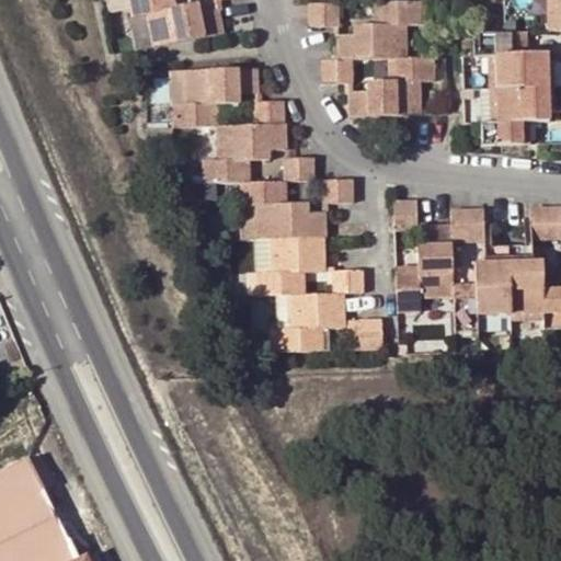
[(127,0),(132,19),(146,16),(152,48),(224,35),(218,9),(201,13),(198,3),(175,8),(168,10),(165,0),(213,0),(214,1),(217,1),(220,0),(127,0)]
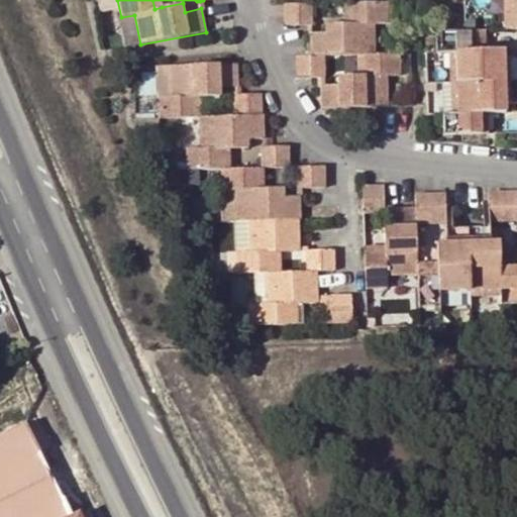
[(152,0),(154,9),(162,7),(160,0),(152,0)]
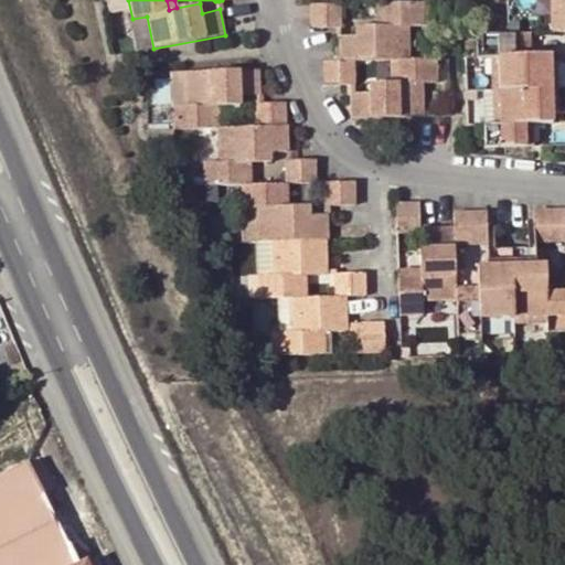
[(564,0),(550,0),(552,32),(564,31),(564,0)]
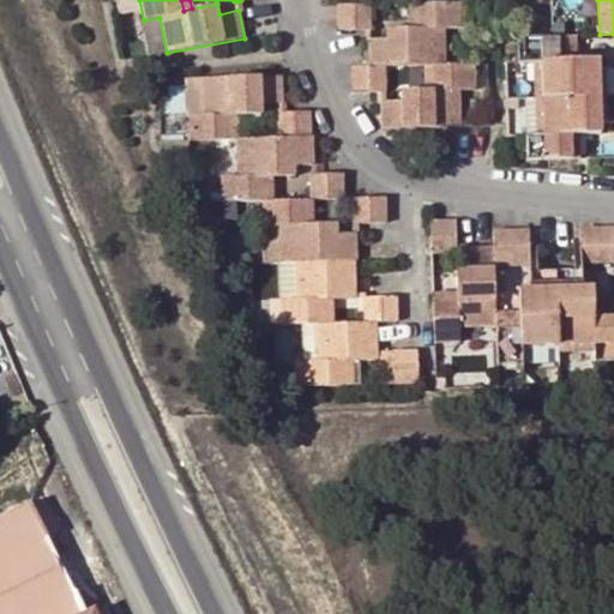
[(386,38),(367,37),(368,66),(351,66),(351,91),(351,92),(380,92),(385,92),(384,66),(423,64),(429,64),(431,89),(423,89),(401,90),(401,101),(380,102),(381,128),(462,126),(461,89),(474,90),(474,62),(471,62),(445,65),(445,29),(461,28),(459,1),(416,2),(416,26),(409,26),(386,28),(386,38)]
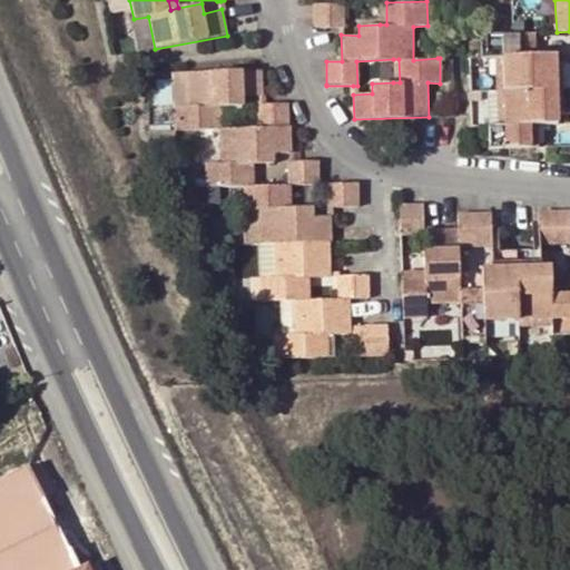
[(344,29),(343,3),(313,5),(314,29),(341,28),(344,29)]
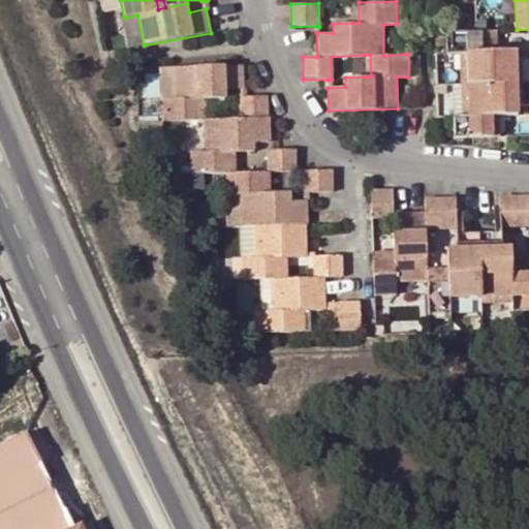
[(461,115),(454,115),(454,137),(489,136),(489,116),(496,116),(519,115),(519,111),(528,110),(528,54),(518,55),(517,51),(493,51),(488,52),(488,30),(475,30),(450,31),(450,54),(459,53),(466,53),(468,115),(461,115)]
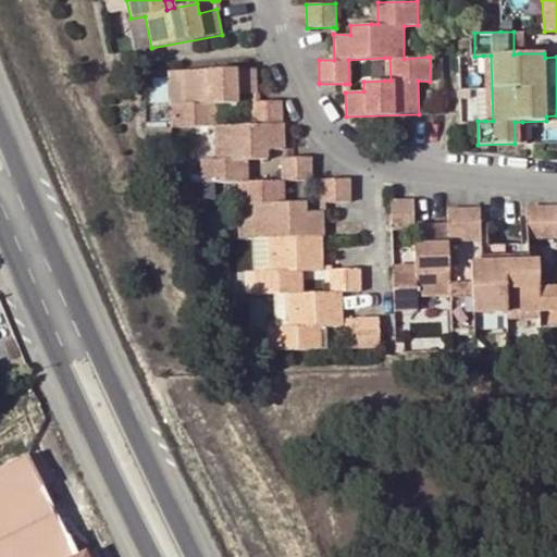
[(483,56),(485,121),(493,121),(491,56),(483,56)]
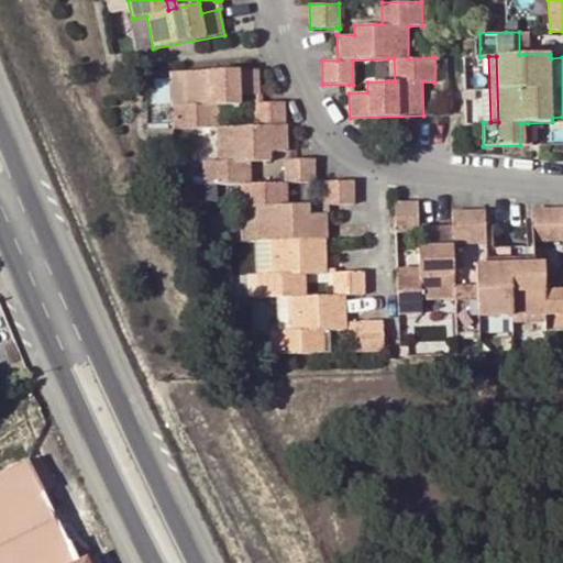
[(173,105),(173,129),(210,128),(211,106),(217,106),(241,105),(240,95),(258,94),(257,70),(187,72),(188,105),(181,105),(173,105)]
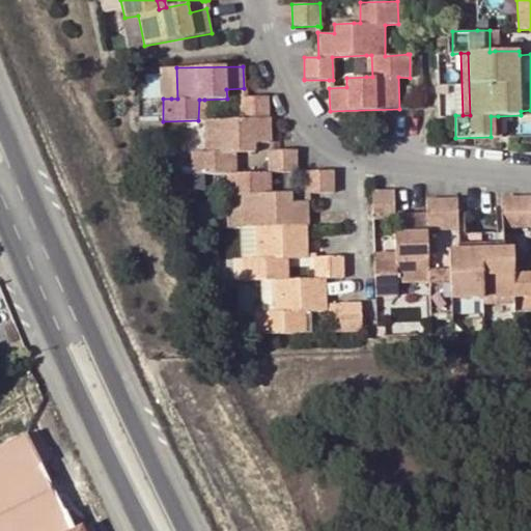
[(192,151),(193,174),(226,173),(226,196),(241,196),(241,227),(256,227),(257,258),(245,258),(245,281),(268,280),(277,281),(277,310),(269,311),(262,311),(263,335),(299,334),(298,309),(305,309),(326,309),(325,305),(325,279),(342,279),(342,256),(314,256),(314,280),(288,280),(281,280),(281,258),(288,259),(307,258),(307,256),(306,225),(308,225),(308,202),(291,201),(291,193),(272,194),(264,194),(263,172),(236,173),(230,173),(229,152),(236,152),(256,152),(255,143),(271,143),(271,117),(268,117),(267,96),(243,96),(240,96),(241,119),(204,120),(206,151),(192,151)]
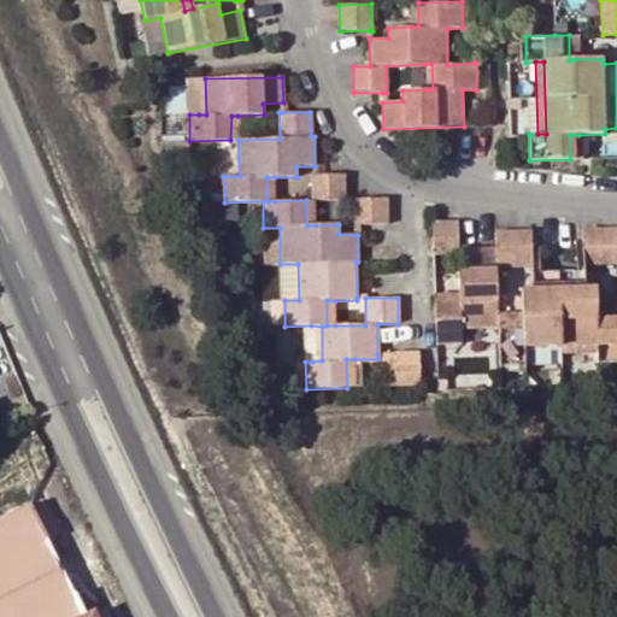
[(344,174),(316,175),(311,175),(312,200),(315,200),(345,199),(344,174)]
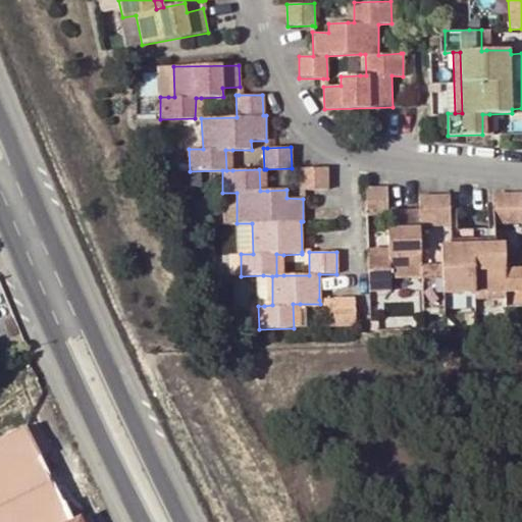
[(325,168),(299,168),(300,191),(303,191),(327,191),(325,168)]
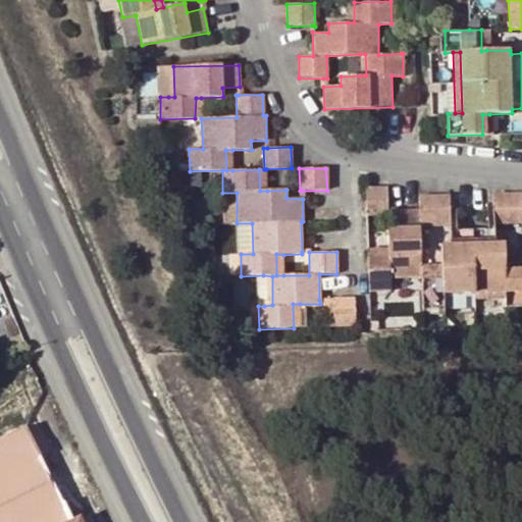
[(387,215),(388,211),(386,188),(366,189),(367,216),(387,215)]
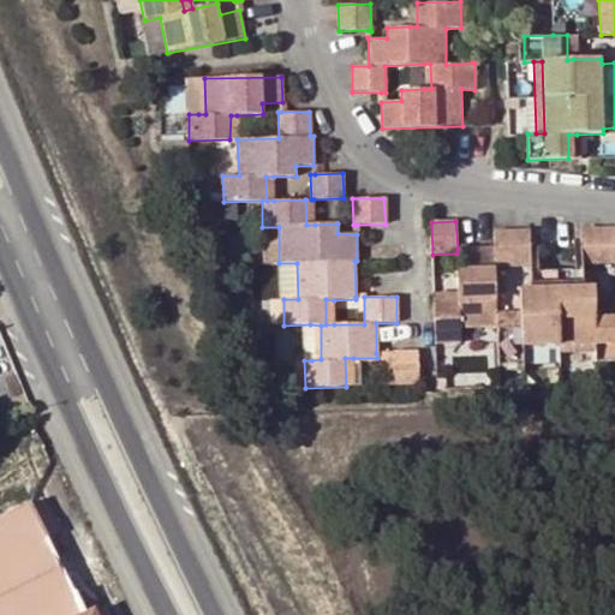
[(279,227),(262,227),(263,264),(279,263),(279,227)]
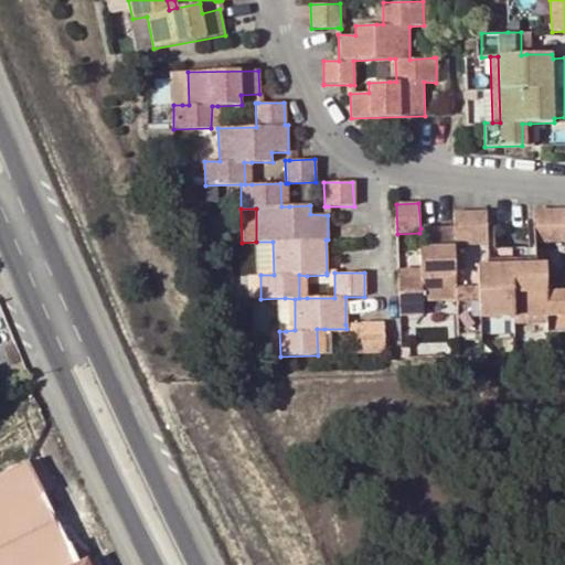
[(534,243),(564,242),(564,209),(533,210),(533,219),(534,243)]
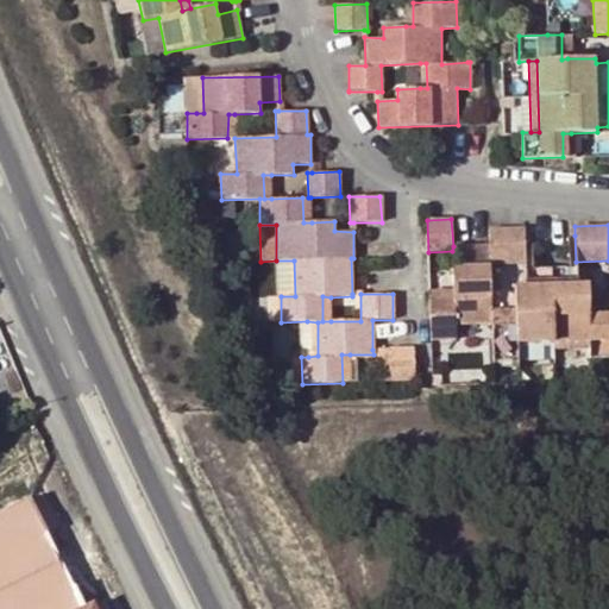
[(608,313),(590,313),(590,307),(588,284),(583,284),(582,268),(569,269),(532,270),(519,270),(519,286),(514,286),(514,311),(515,316),(491,316),(491,311),(490,264),(525,263),(523,237),(523,227),(489,230),(489,244),(462,245),(463,265),(451,265),(452,290),(452,297),(431,299),(432,339),(457,339),(457,324),(493,324),(494,360),(516,360),(516,350),(516,344),(589,341),(589,350),(589,358),(608,357),(608,313)]
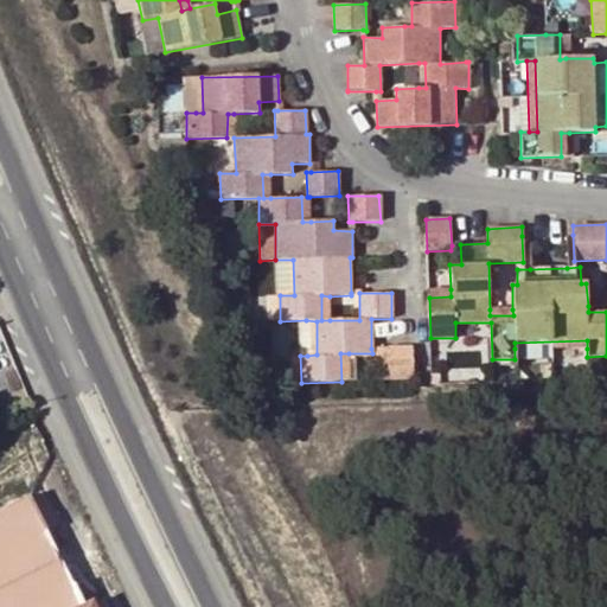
[(306,320),(307,356),(317,355),(317,321),(306,320)]
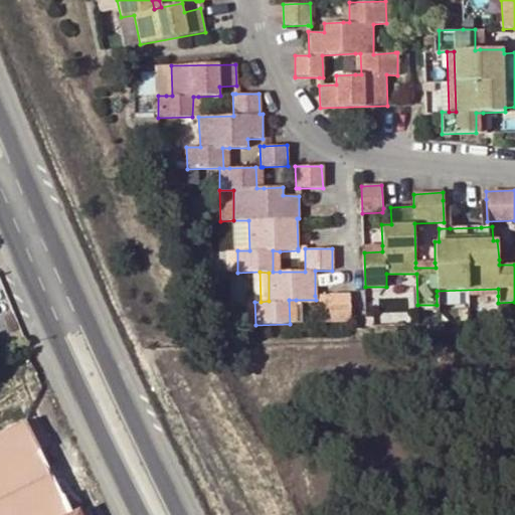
[(349,296),(329,296),(330,323),(351,323),(349,296)]
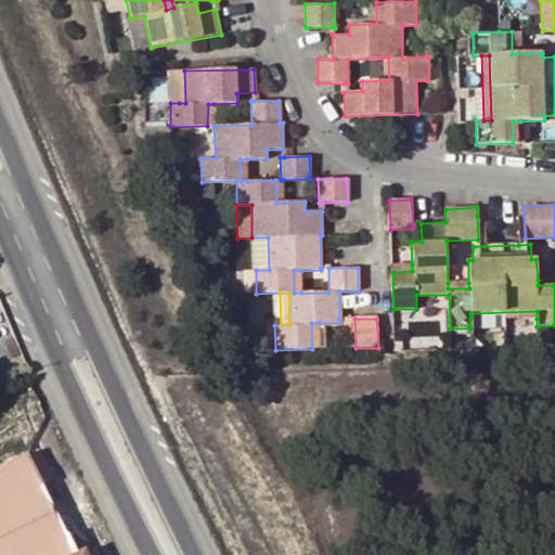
[(0,466),(0,554),(99,554),(95,547),(79,554),(27,454),(0,466)]
